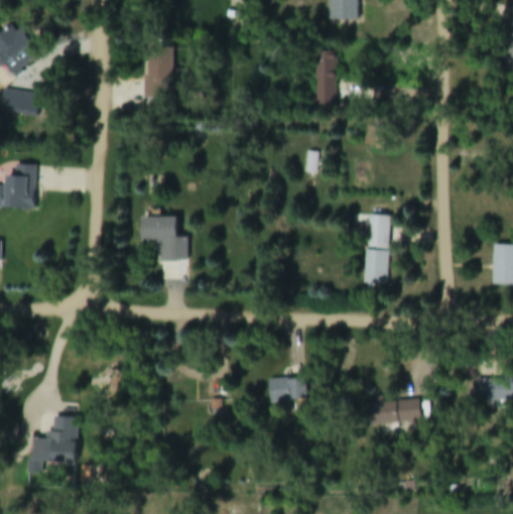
[(327,0),(327,18),(355,18),(355,0),(327,0)]
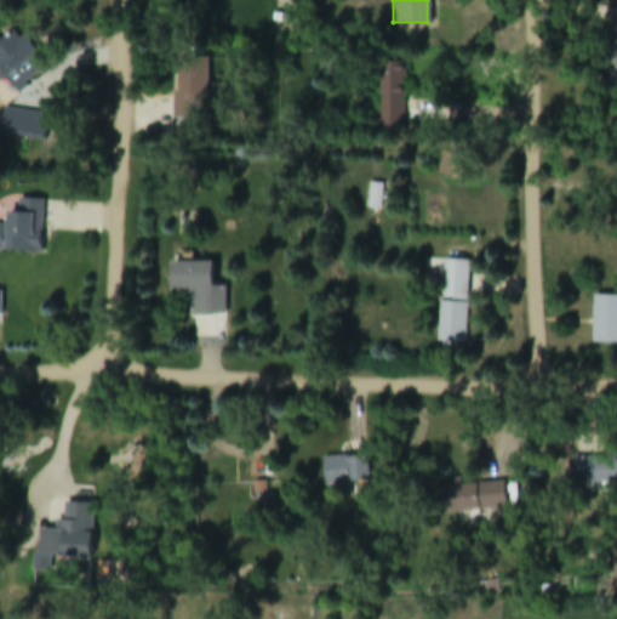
[(603,85),(616,85),(616,9),(611,9),(603,85)]
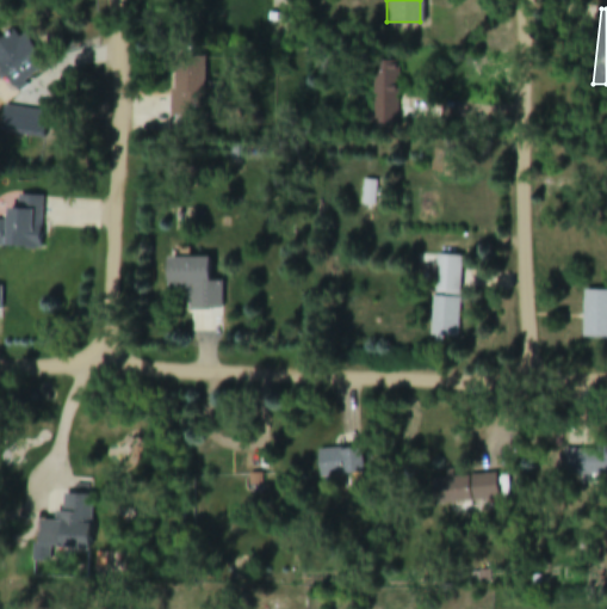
[(0,73),(5,79),(25,61),(2,35),(0,37),(0,73)]
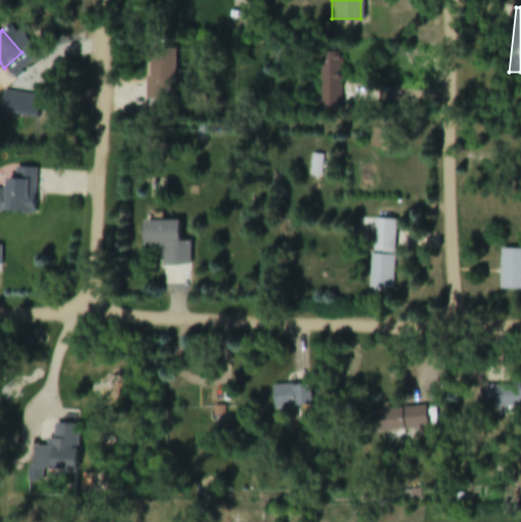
[(145,100),(172,100),(172,50),(145,50),(145,100)]
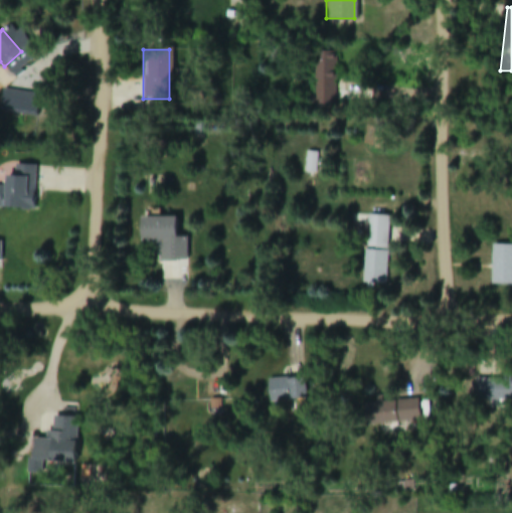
[(323,105),(331,105),(331,54),(323,54),(323,105)]
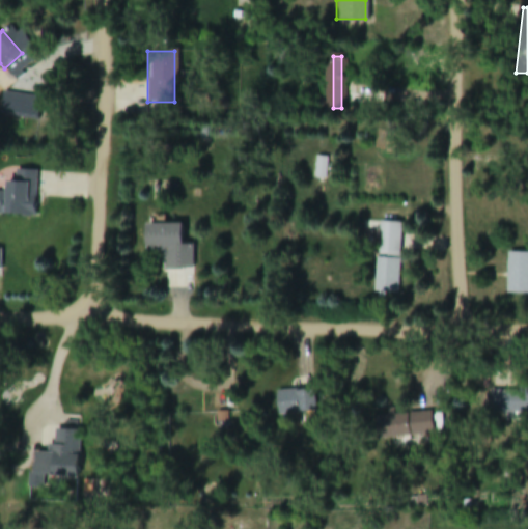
[(37,99),(0,91),(0,114),(34,120),(37,99)]
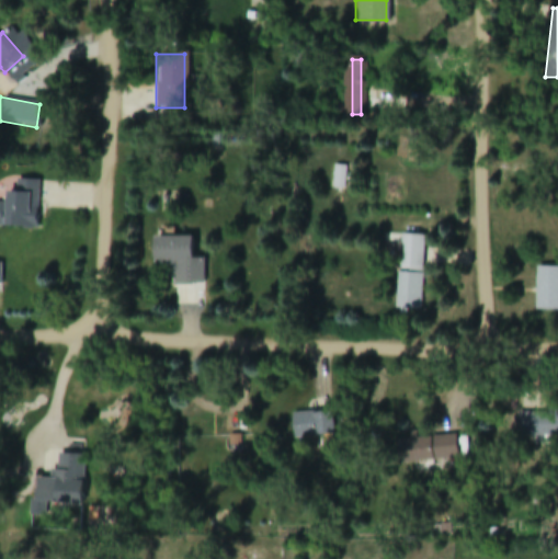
[(330,189),(341,190),(341,171),(331,170),(330,189)]
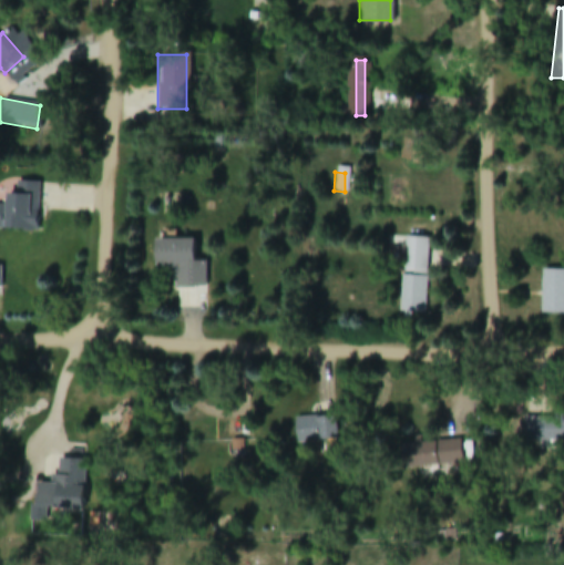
[(0,229),(34,232),(36,182),(13,182),(12,194),(2,193),(2,207),(0,207),(0,229)]
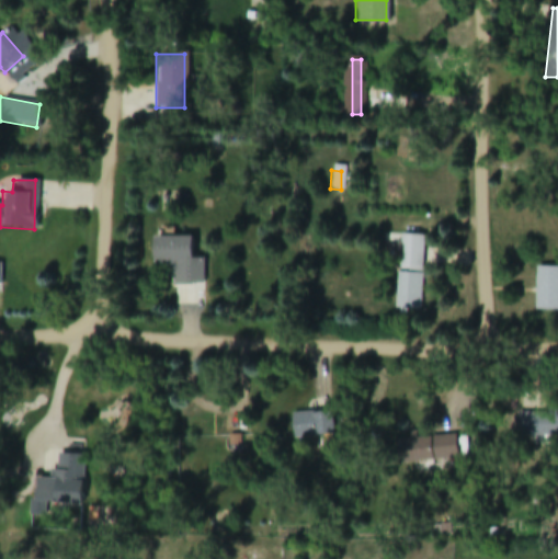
[(424,234),(402,232),(400,309),(422,309),(424,234)]
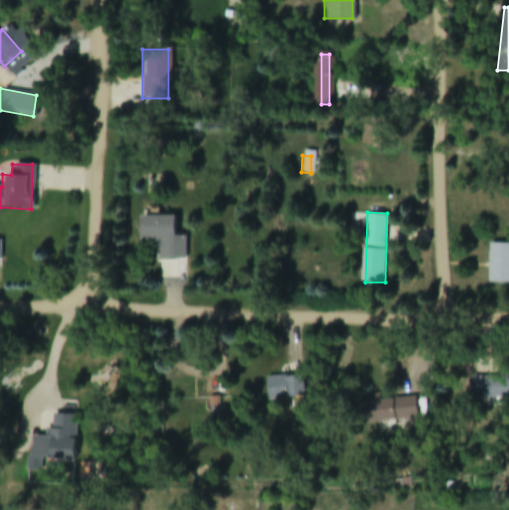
[(188,233),(181,233),(182,214),(144,214),(144,239),(151,239),(151,257),(188,257),(188,233)]
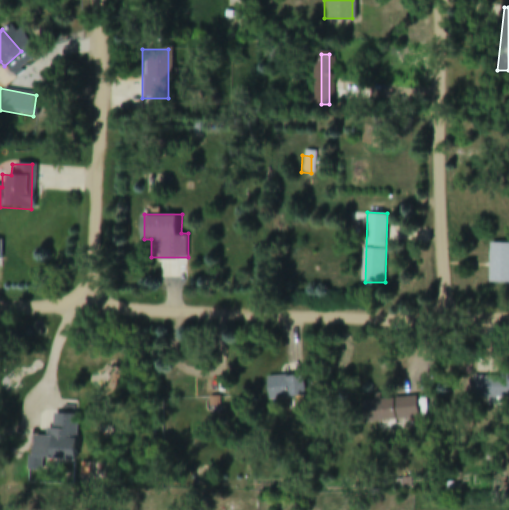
[(490,281),(508,280),(508,241),(490,242),(490,281)]
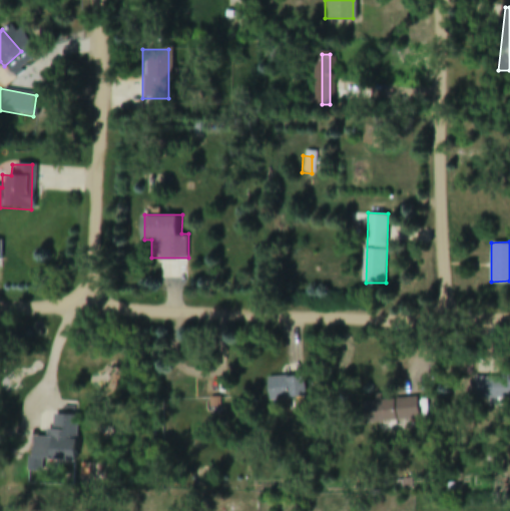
[(509,375),(475,375),(475,399),(509,398),(509,375)]
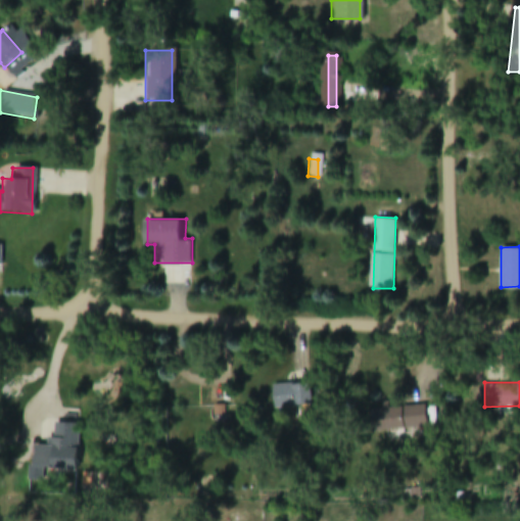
[(273,384),(273,407),(308,407),(308,384),(273,384)]
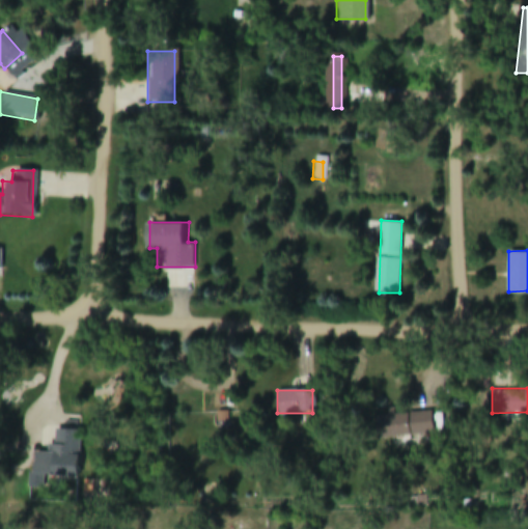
[(396,432),(438,432),(438,412),(396,412),(396,432)]
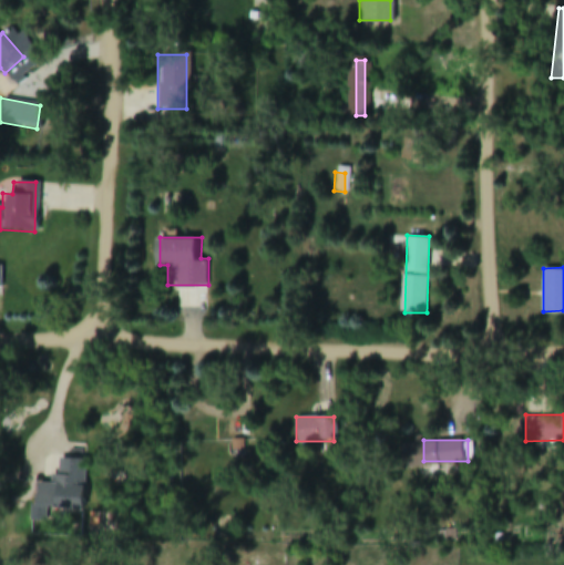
[(91,460),(62,458),(58,506),(86,509),(91,460)]
